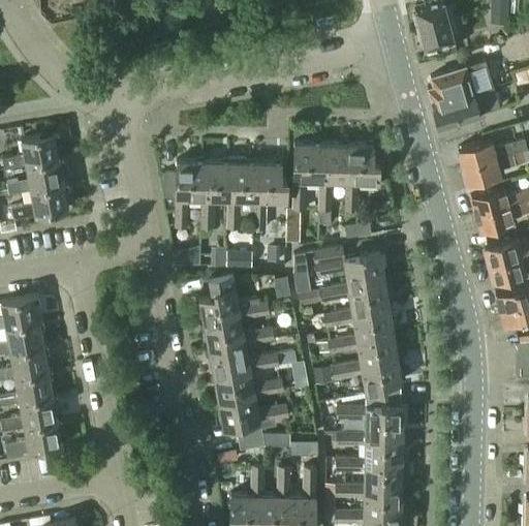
[(416,17),(413,18),(416,30),(453,20),(449,6),(444,8),(442,0),(416,0),(417,6),(414,7),(416,17)]
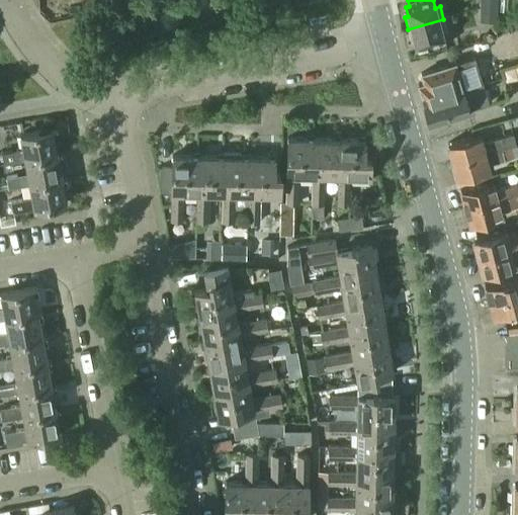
[(481,0),(481,8),(500,8),(500,0),(481,0)]
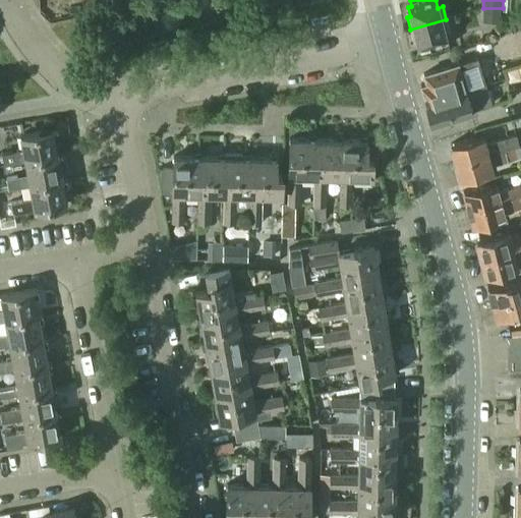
[(483,8),(483,24),(502,24),(503,8),(483,8)]
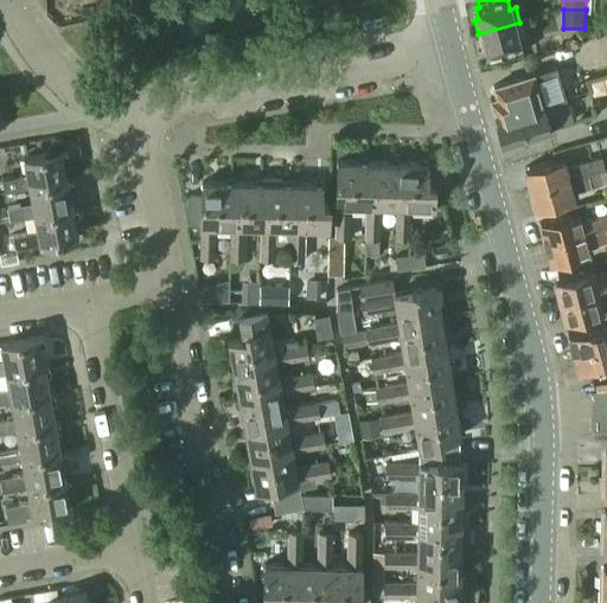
[(519,23),(478,34),(481,47),(485,46),(489,57),(492,56),(494,63),(522,56),(517,39),(523,38),(519,23)]
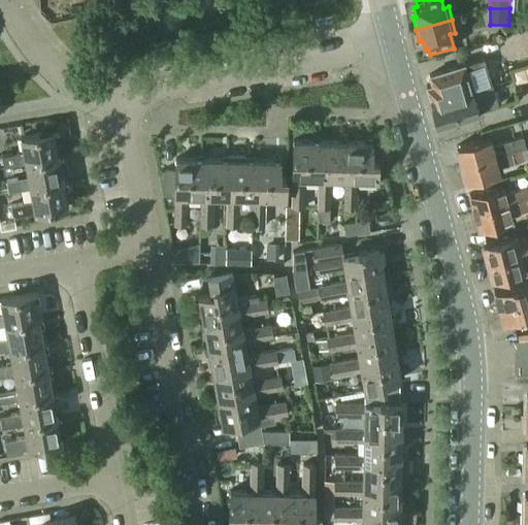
[(426,90),(432,108),(492,90),(483,62),(429,78),(432,88),(426,90)]
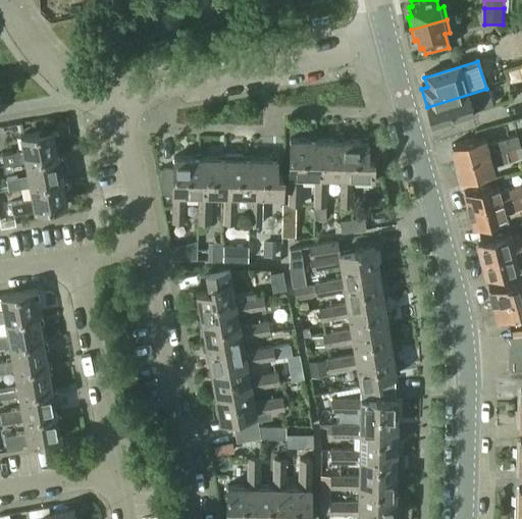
[(491,108),(486,89),(427,107),(432,125),(491,108)]
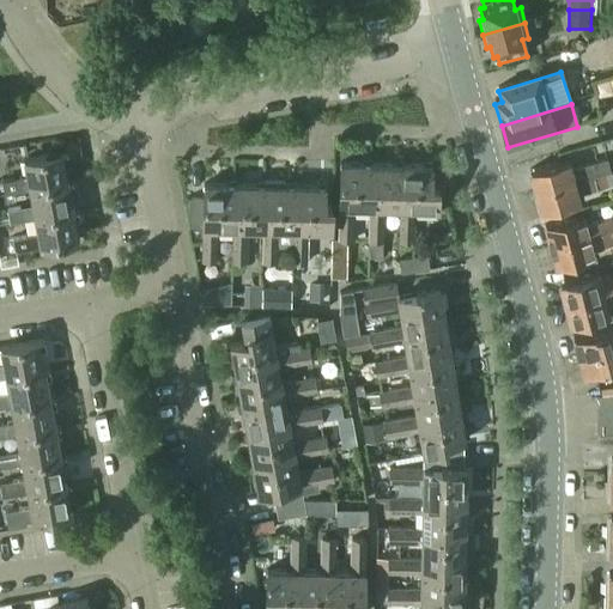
[(5,198),(29,193),(67,186),(62,156),(24,163),(26,180),(2,184),(5,198)]
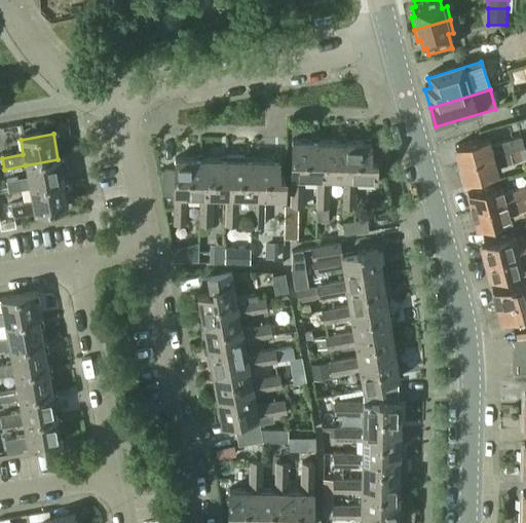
[(488,140),(455,149),(460,166),(518,151),(522,150),(519,139),(515,140),(490,146),(488,140)]
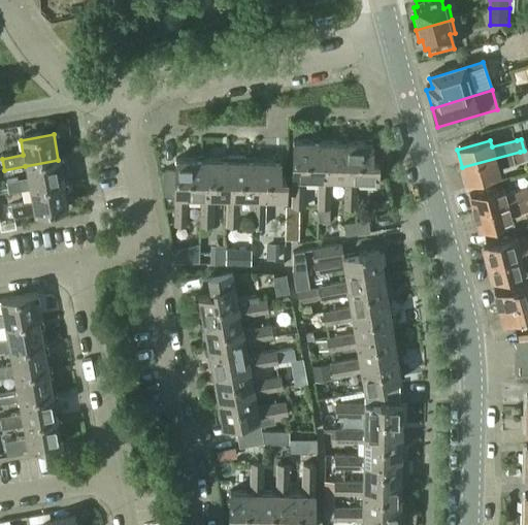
[(305,181),(319,181),(325,181),(326,161),(319,161),(320,144),(293,143),(292,165),(294,165),(293,207),(304,208),(305,181)]
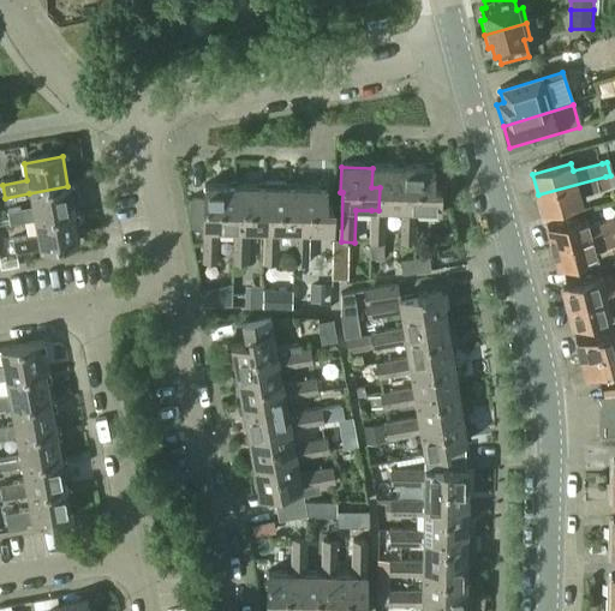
[(401,187),(402,168),(372,168),(371,187),(380,187),(378,210),(371,210),(370,262),(383,262),(384,211),(402,211),(410,211),(410,187),(401,187)]
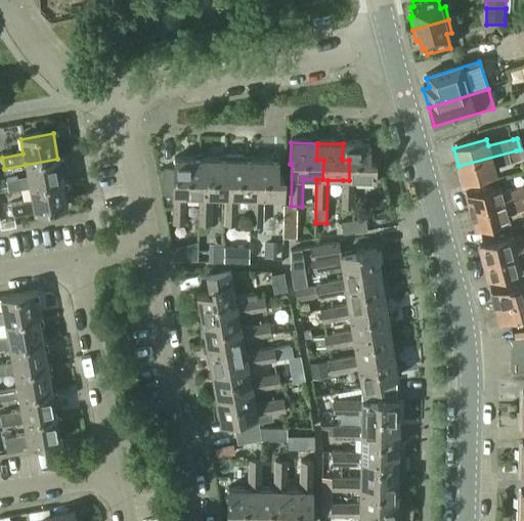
[(368,144),(343,143),(342,160),(349,160),(349,180),(343,180),(342,208),(353,208),(354,180),(374,180),(375,159),(368,159),(368,144)]
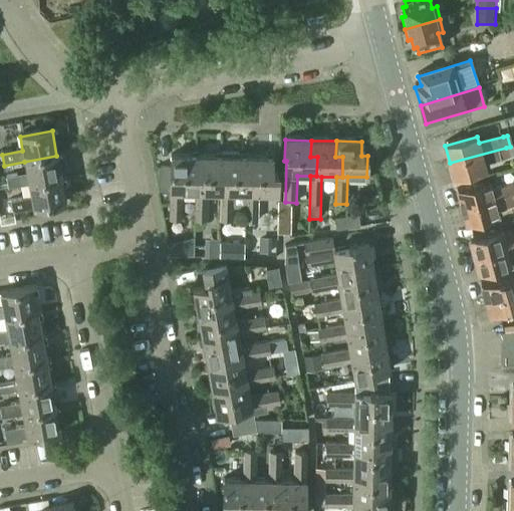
[(506,148),(450,163),(454,181),(487,172),(485,166),(509,159),(506,148)]
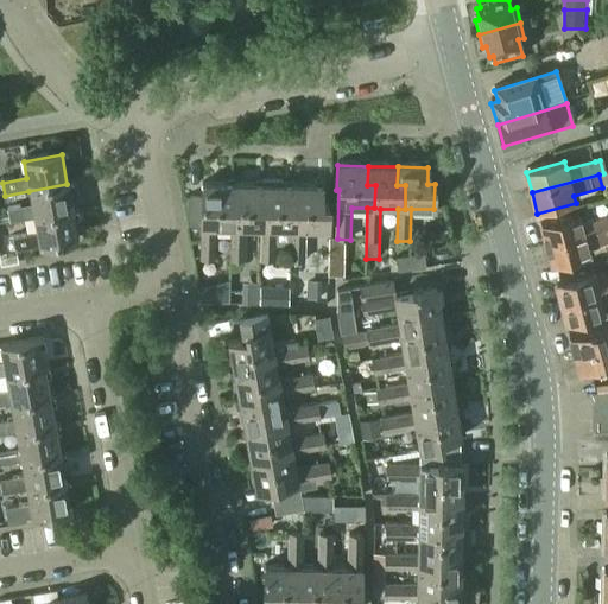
[(11,224),(35,221),(35,220),(73,213),(67,184),(29,191),(32,208),(8,211),(11,224)]
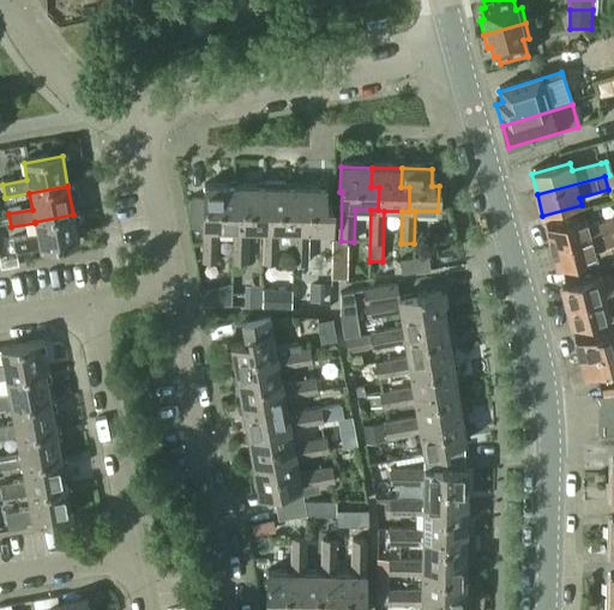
[(217,230),(234,230),(241,230),(242,207),(234,207),(235,188),(204,187),(204,203),(190,201),(188,230),(203,231),(203,264),(216,265),(217,230)]
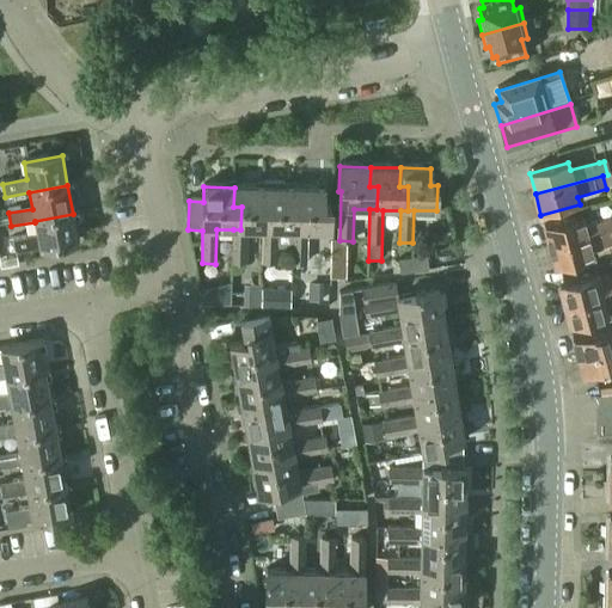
[(264,189),(234,188),(233,207),(242,207),(240,229),(233,229),(232,263),(246,263),(248,231),(263,231),(263,229),(270,231),(270,208),(263,208),(264,189)]
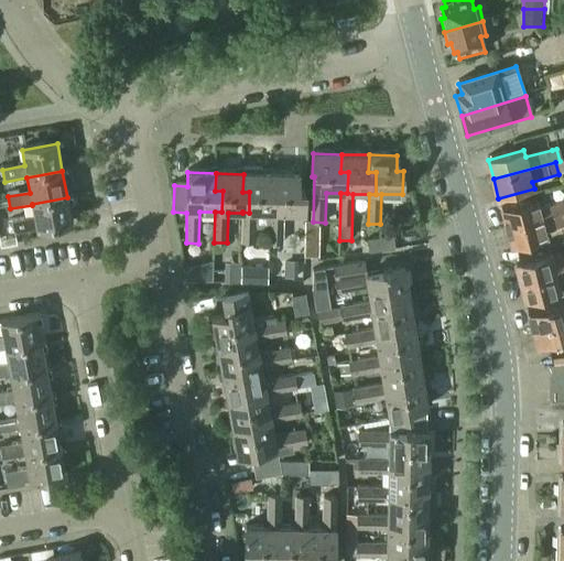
[(255,225),(270,225),(270,213),(277,213),(277,192),(271,192),(271,174),(243,174),(242,192),(249,192),(249,213),(242,212),(242,213),(241,243),(255,244),(255,225)]
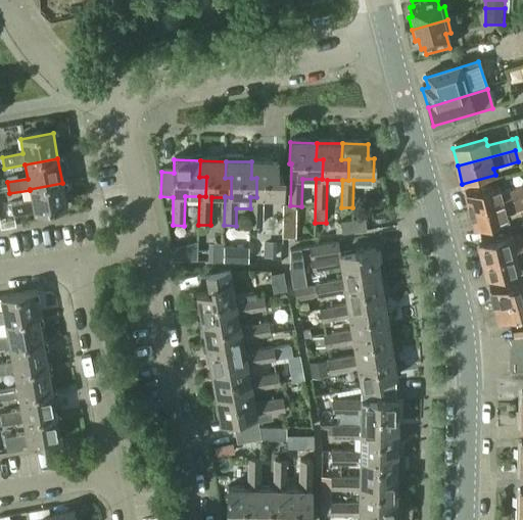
[(277,162),(251,161),(251,178),(256,178),(256,197),(250,197),(250,208),(249,226),(262,226),(263,197),(284,198),(284,177),(277,177),(277,162)]
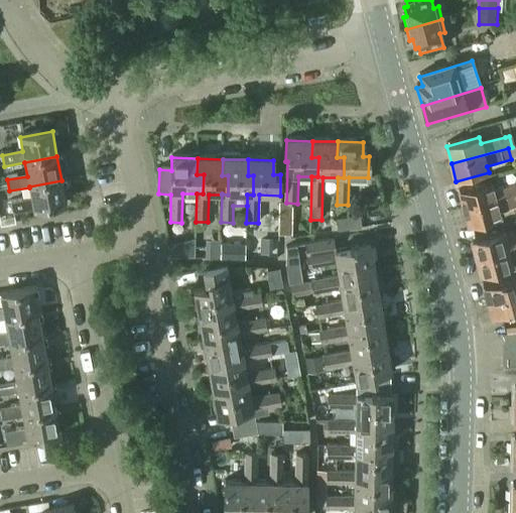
[(66,205),(61,180),(29,186),(29,187),(31,200),(10,204),(12,215),(66,205)]
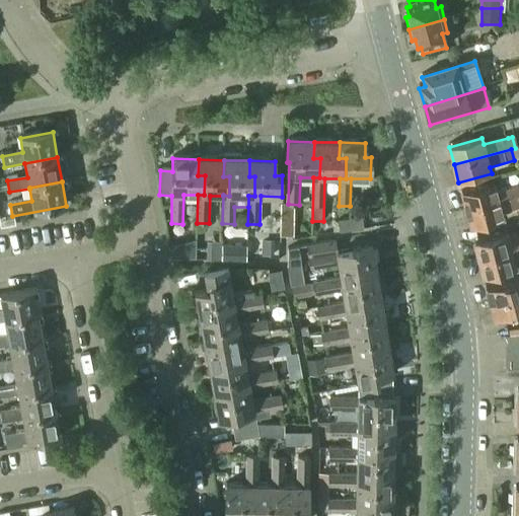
[(516,199),(518,197),(518,186),(497,193),(495,186),(461,195),(465,212),(516,199)]
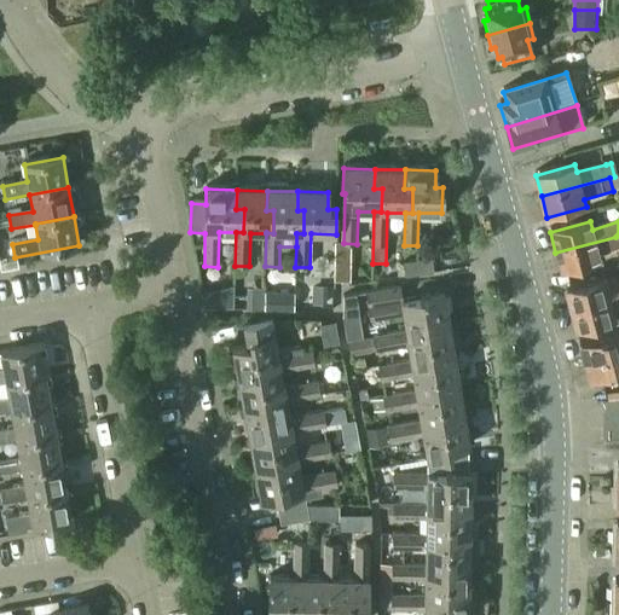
[(618,235),(615,237),(555,253),(561,273),(601,262),(599,255),(611,251),(612,257),(618,254),(618,235)]
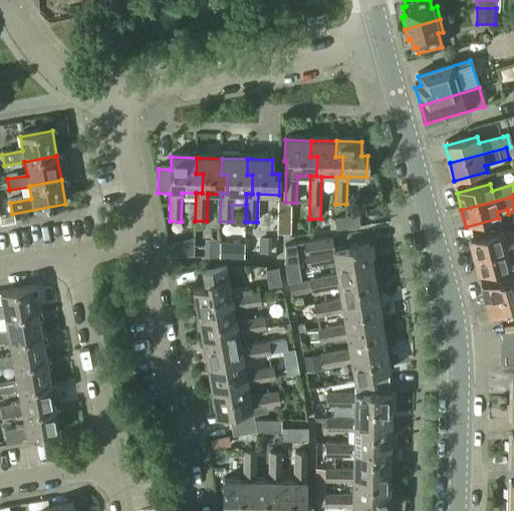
[(379,212),(377,199),(365,201),(367,214),(379,212)]
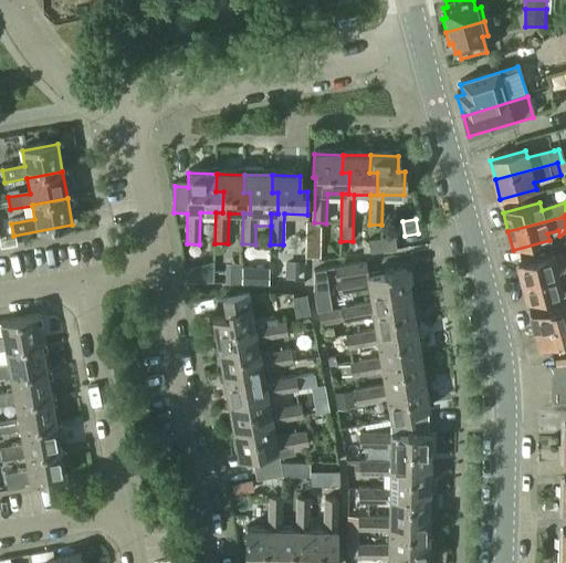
[(396,251),(394,238),(368,242),(370,256),(396,251)]
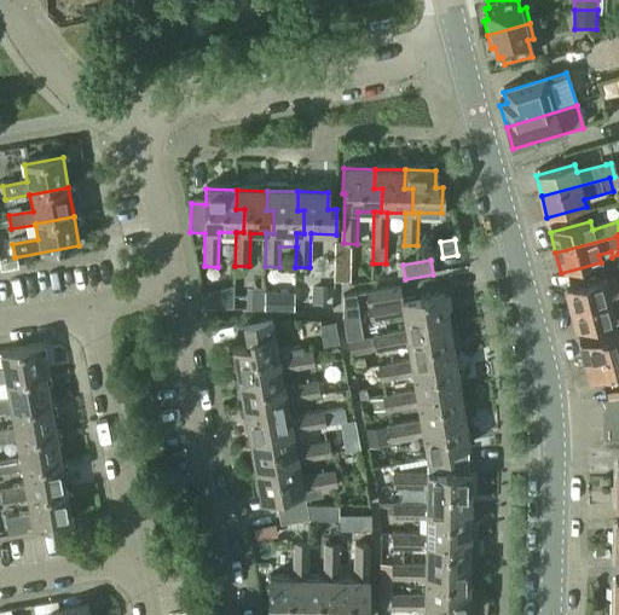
[(570,308),(618,295),(618,282),(607,285),(605,277),(565,288),(570,308)]
